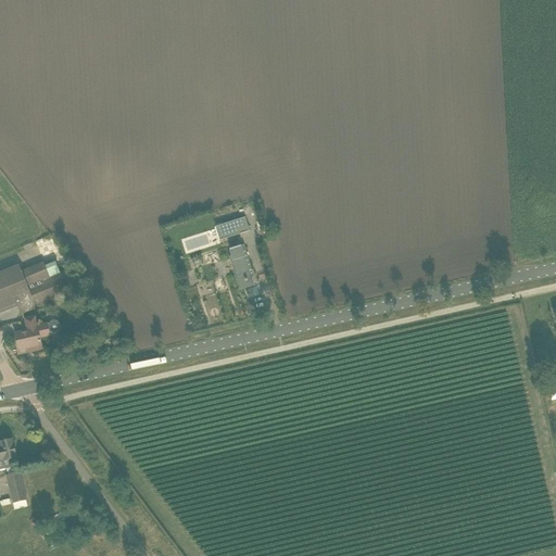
[(219,241),(250,231),(244,217),(215,227),(219,241)]
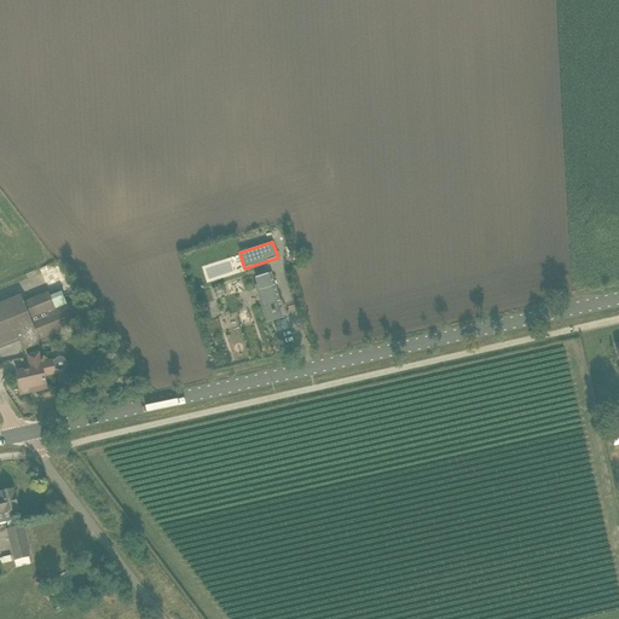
[(255,279),(256,278),(267,313),(272,312),(273,313),(276,313),(276,311),(283,308),(282,306),(283,306),(282,300),(281,301),(271,273),(255,278),(255,279)]
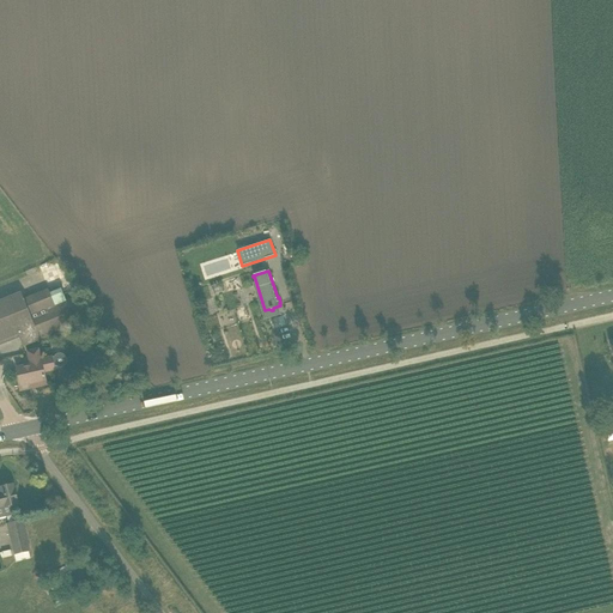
[(0,345),(20,338),(23,344),(87,319),(78,296),(54,305),(48,289),(24,298),(22,292),(0,299),(0,345)]
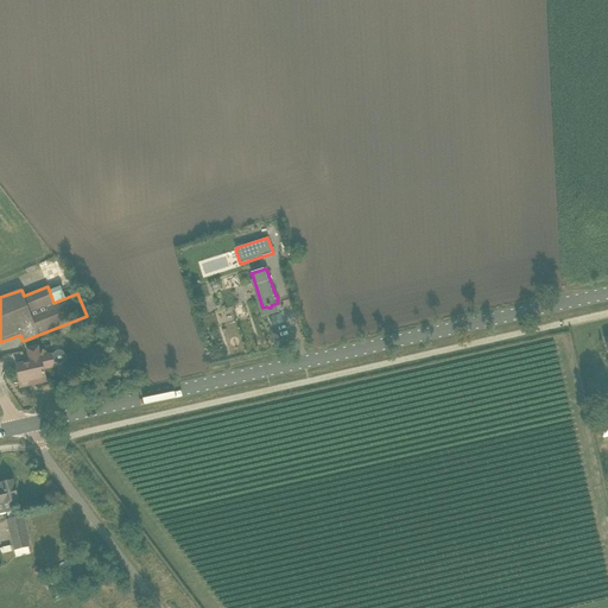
[(32,362),(17,366),(20,382),(33,380),(33,384),(46,381),(43,369),(54,367),(54,366),(57,366),(59,366),(64,365),(65,362),(67,359),(65,356),(64,354),(59,353),(57,353),(55,354),(40,358),(38,347),(29,349),(32,362)]
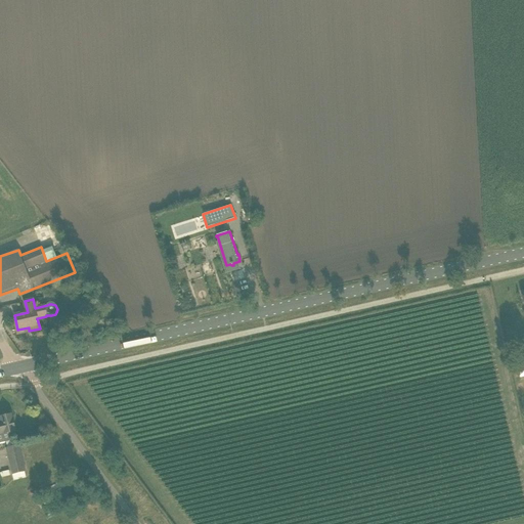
[(0,443),(13,440),(11,432),(15,431),(11,415),(0,418),(1,422),(0,422),(0,443)]
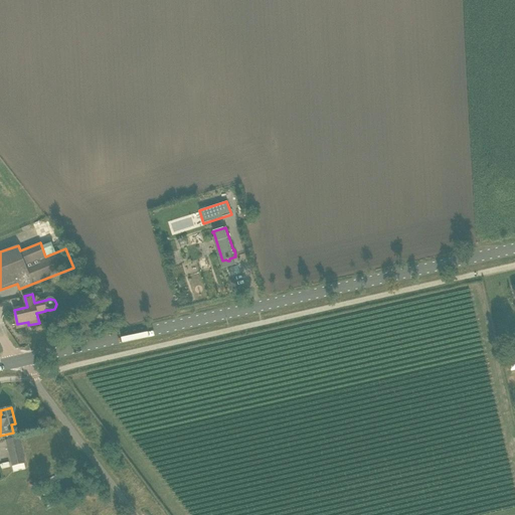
[(23,455),(19,438),(5,441),(14,473),(25,470),(22,455),(23,455)]
